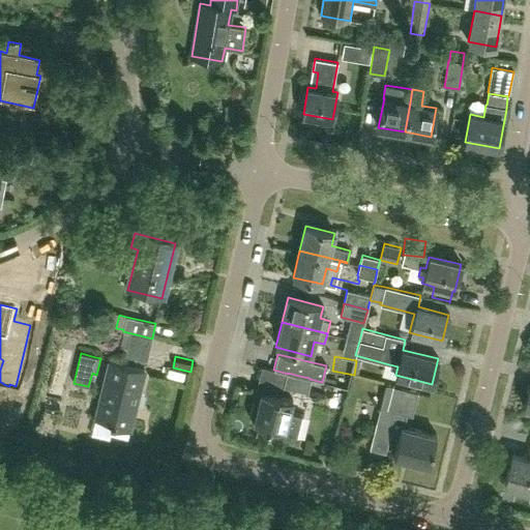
[(94,419),(95,420),(91,434),(109,438),(112,424),(129,429),(144,372),(109,362),(94,419)]
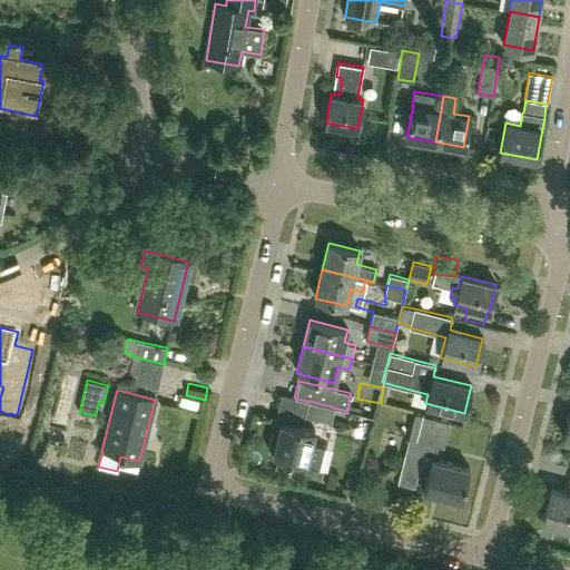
[(315,431),(303,428),(305,416),(318,420),(330,422),(333,408),(333,406),(322,404),(310,401),(310,402),(294,397),(282,394),(275,423),(279,424),(277,432),(273,430),(267,450),(273,451),(272,453),(287,457),(286,462),(290,462),(288,463),(305,468),(318,471),(325,446),(312,443),(315,431)]
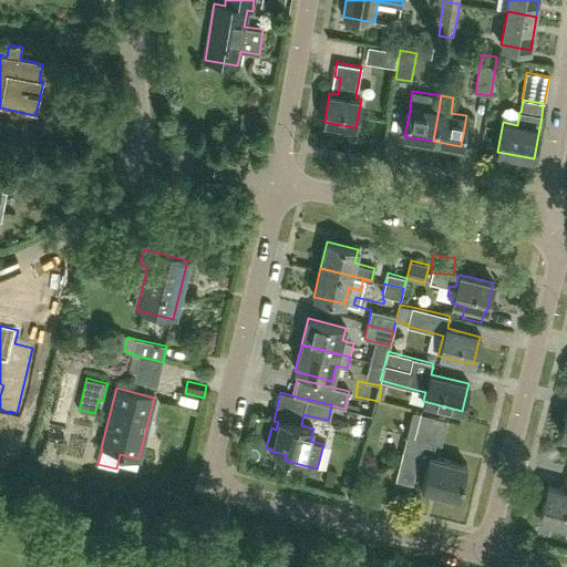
[(431,457),(434,444),(435,443),(441,444),(447,419),(413,411),(406,436),(400,463),(394,482),(413,486),(418,467),(426,470),(422,490),(459,498),(467,466),(431,457)]
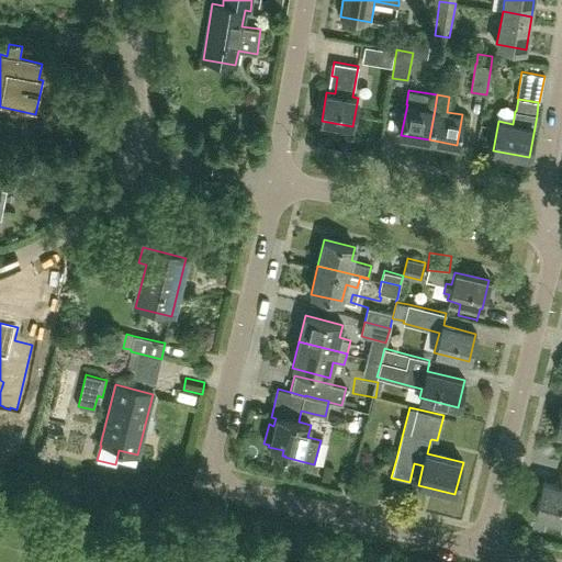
[(561,478),(561,479),(561,487),(543,484),(536,515),(561,520),(561,524),(561,531),(561,478)]
